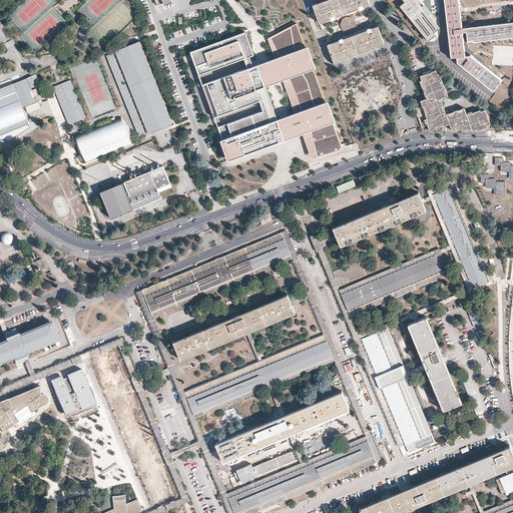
[(369,3),(367,0),(329,0),(331,2),(326,3),(325,0),(313,4),(317,14),(319,21),(331,17),(330,13),(334,11),(335,15),(359,6),(358,3),(362,1),(363,5),(369,3)]
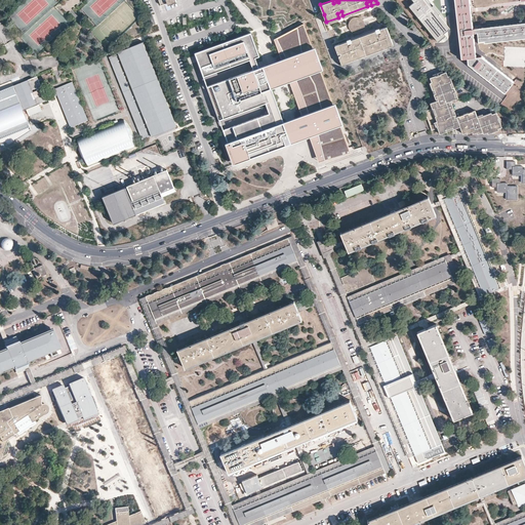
[(404,0),(438,41),(442,38),(442,39),(443,39),(443,40),(444,40),(445,40),(446,40),(446,39),(446,38),(450,35),(421,0),(404,0)]
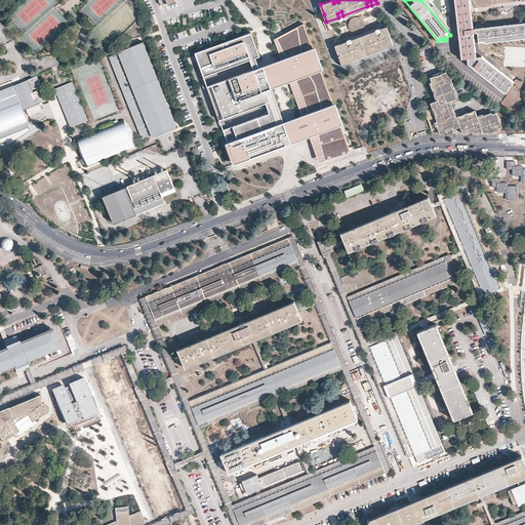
[(524,21),(472,27),(469,0),(454,0),(461,57),(468,56),(468,63),(505,92),(514,81),(481,55),(475,55),(473,32),(477,31),(478,40),(483,39),(484,41),(524,36),(524,21)]
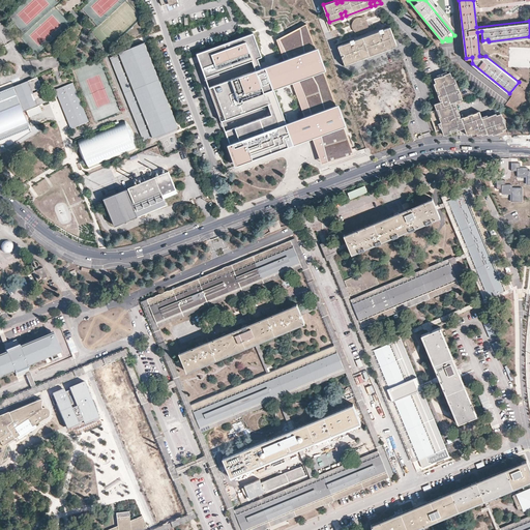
[(359,17),(358,17),(357,17),(355,18),(354,19),(353,19),(353,20),(352,22),(352,23),(352,24),(352,25),(353,27),(353,28),(354,29),(355,29),(357,30),(358,30),(359,30),(361,30),(362,29),(363,28),(364,27),(364,26),(365,25),(365,24),(365,22),(364,21),(364,20),(363,19),(362,18),(361,18),(359,17)]
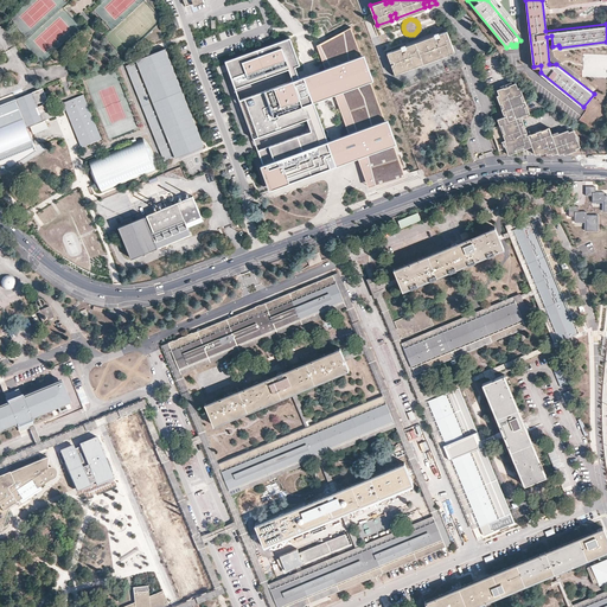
[(370,190),(406,180),(398,149),(391,125),(388,126),(372,87),(375,85),(368,59),(363,61),(351,30),(315,48),(325,71),(317,75),(299,82),(294,69),(300,68),(289,39),(224,63),(235,90),(287,71),(292,83),(243,102),(256,138),(306,119),(310,131),(257,151),(263,166),(257,170),(267,193),(339,170),(346,168),(360,164),(370,190)]
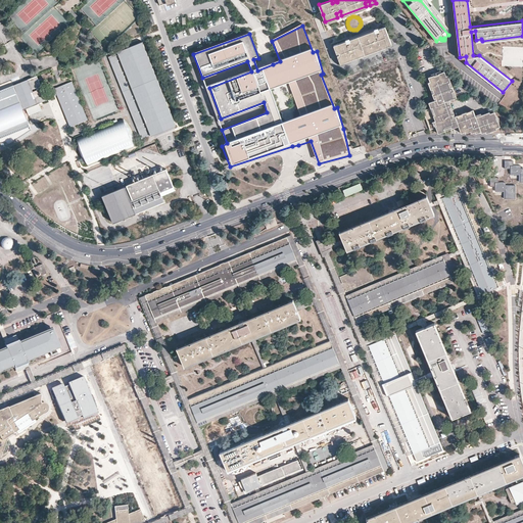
[(390,44),(383,26),(378,28),(379,32),(375,33),(374,29),(349,38),(350,41),(346,43),(345,39),(333,44),(339,62),(352,57),(350,54),(355,53),(357,56),(381,47),(379,44),(383,42),(385,46),(390,44)]
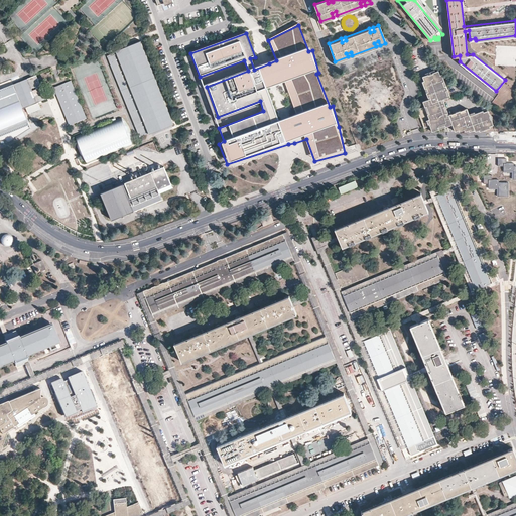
[(174,123),(141,40),(116,50),(116,51),(107,54),(127,106),(139,135),(148,132),(149,133),(174,123)]
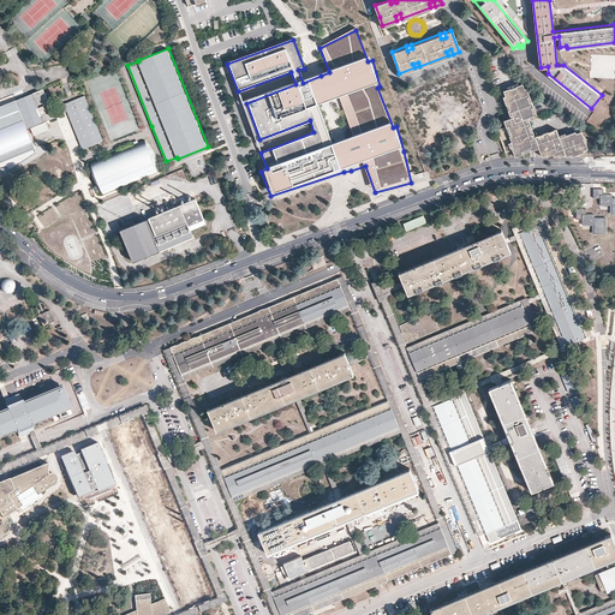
[(503,87),(506,94),(525,87),(521,79),(503,87)]
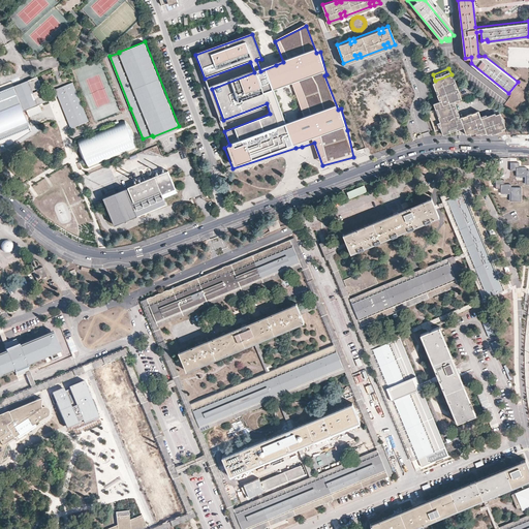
[(478,128),(480,133),(486,131),(487,133),(491,132),(505,126),(499,110),(481,117),(477,110),(460,116),(454,100),(461,97),(461,96),(453,74),(452,74),(435,81),(433,82),(440,99),(434,102),(436,107),(428,111),(435,129),(441,127),(443,132),(454,129),(464,125),(467,132),(478,128)]
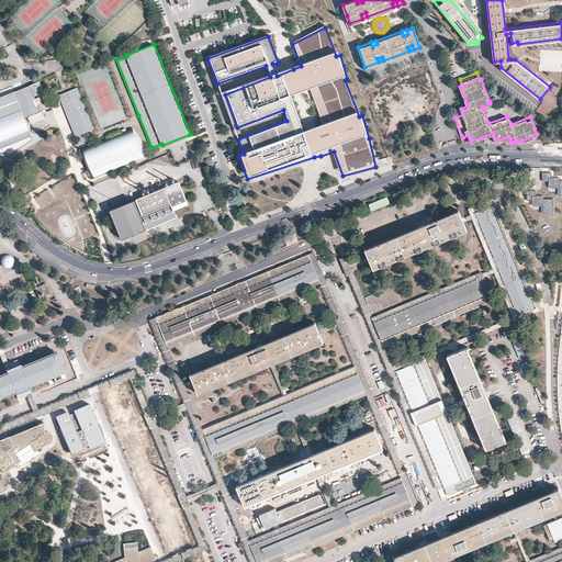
[(14,90),(25,117),(29,115),(42,110),(51,107),(49,105),(58,102),(55,96),(47,99),(45,94),(40,80),(14,90)]
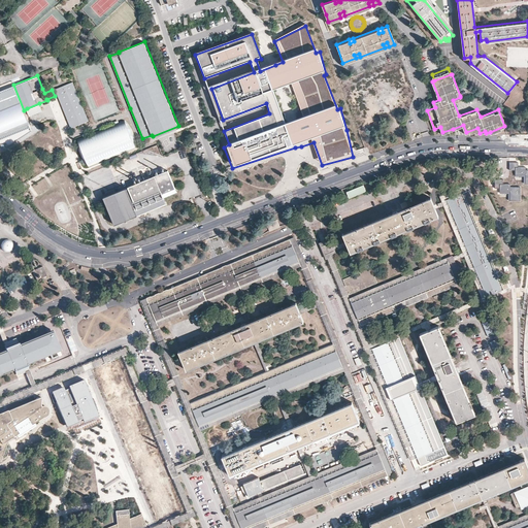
[(54,89),(57,95),(70,128),(89,120),(72,80),(65,84),(54,89)]
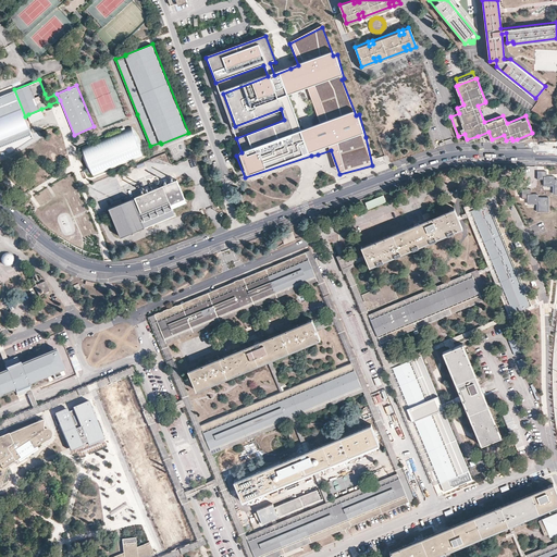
[(0,146),(32,134),(25,116),(14,89),(0,95),(0,146)]
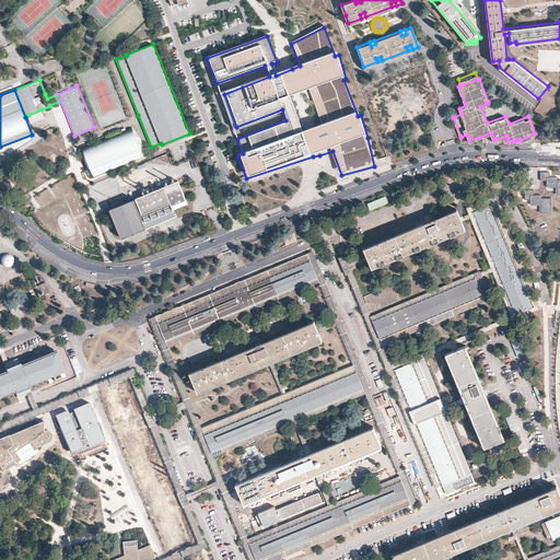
[(42,109),(28,115),(32,124),(45,117),(42,109)]
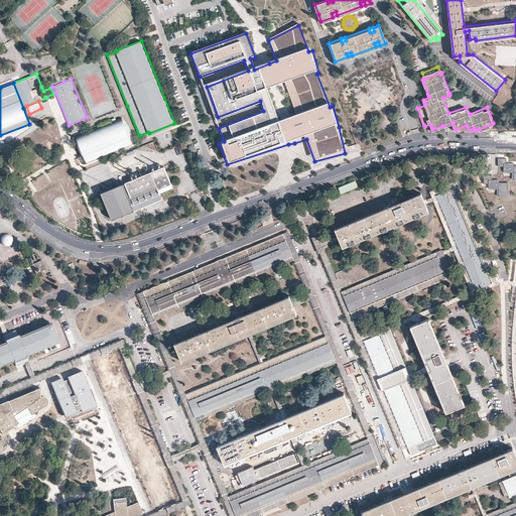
[(84,159),(87,162),(133,144),(133,139),(132,133),(129,126),(126,120),(122,117),(76,135),(77,140),(78,146),(81,153),(84,159)]
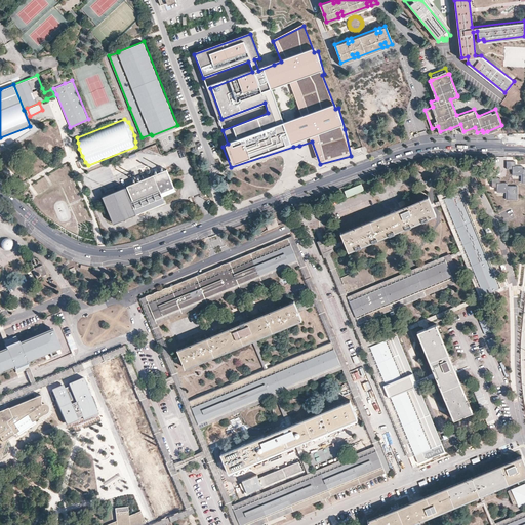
[(523,184),(524,183),(524,169),(523,169),(522,166),(515,166),(515,161),(507,161),(507,169),(513,169),(513,174),(523,174),(523,184)]
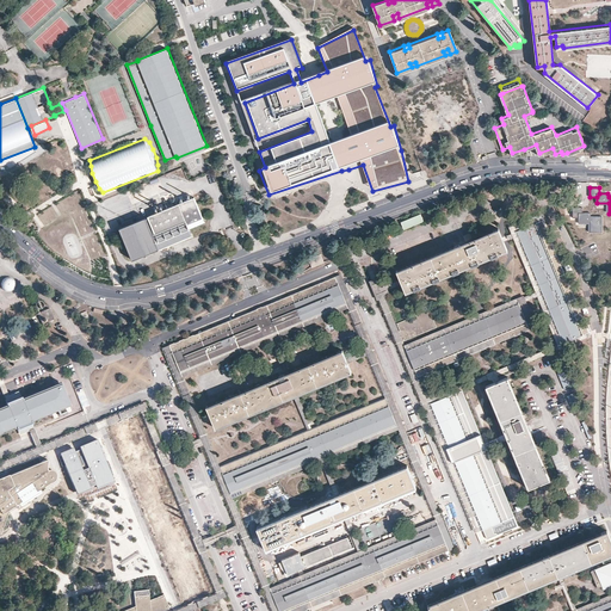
[(205,222),(195,196),(148,215),(152,223),(149,224),(146,216),(119,228),(134,260),(192,234),(190,228),(205,222)]
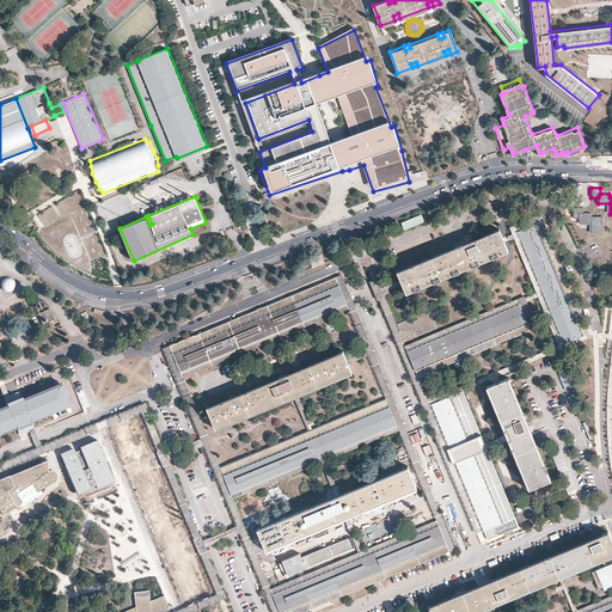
[(592,232),(603,232),(603,216),(591,216),(591,213),(582,213),(582,207),(573,207),(573,216),(580,216),(580,222),(592,221),(592,232)]
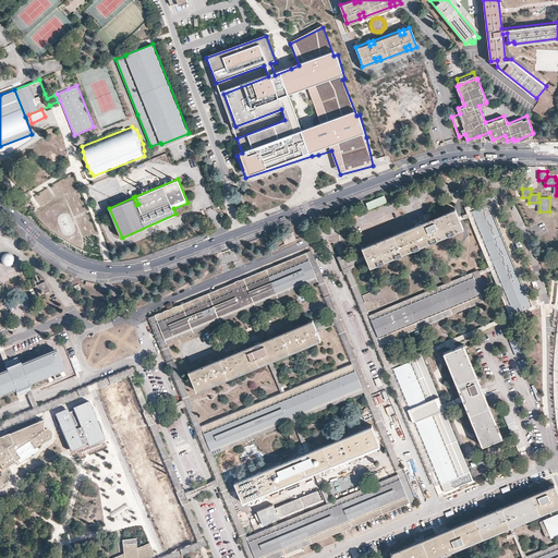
[(368,211),(387,204),(384,196),(365,204),(368,211)]
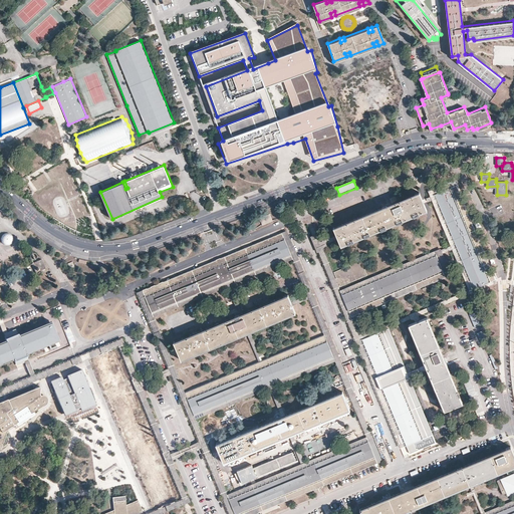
[(452,189),(458,187),(456,182),(429,191),(431,197),(435,195),(452,189)]
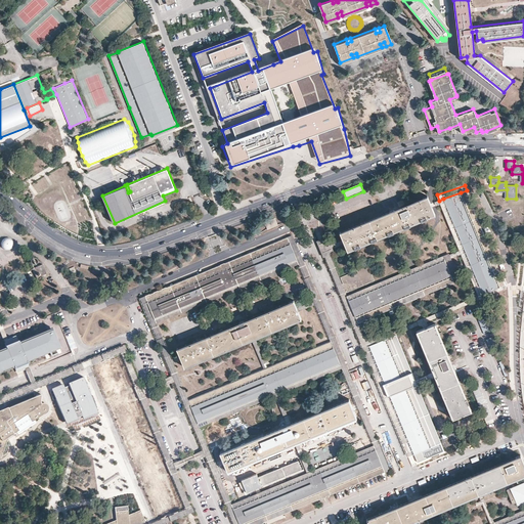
[(438,214),(431,195),(410,204),(381,216),(341,232),(345,243),(348,251),(400,230),(438,214)]
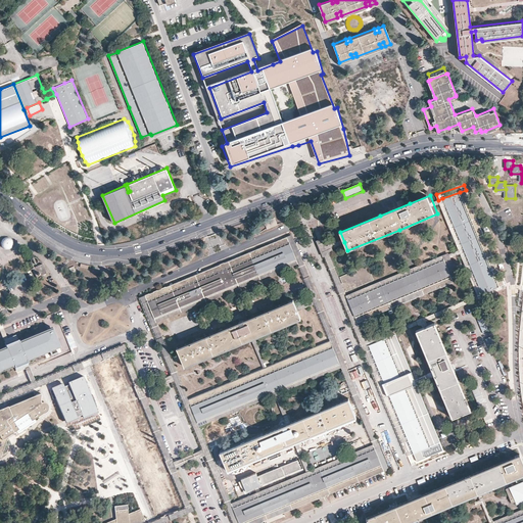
[(278,224),(275,218),(266,222),(269,228),(278,224)]
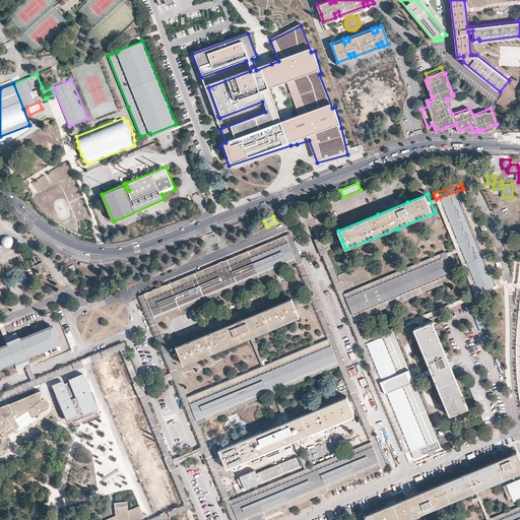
[(315,239),(316,243),(321,255),(323,255),(327,253),(332,251),(326,234),(323,236),(315,239)]
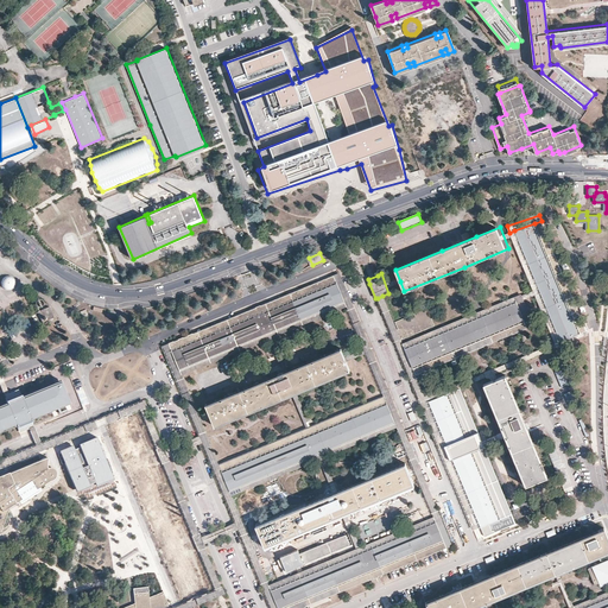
[(258,306),(170,343),(172,352),(337,283),(334,276),(258,306)]
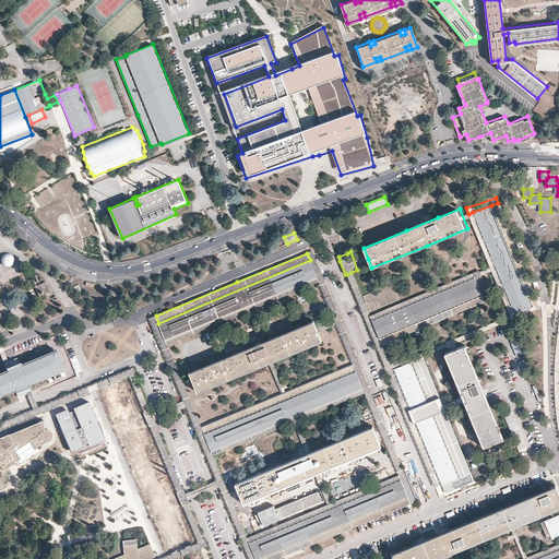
[(7,254),(4,254),(3,257),(2,258),(1,260),(2,262),(2,264),(4,265),(6,266),(8,268),(10,266),(12,265),(13,264),(14,262),(14,260),(14,258),(13,256),(11,254),(9,254),(7,254)]
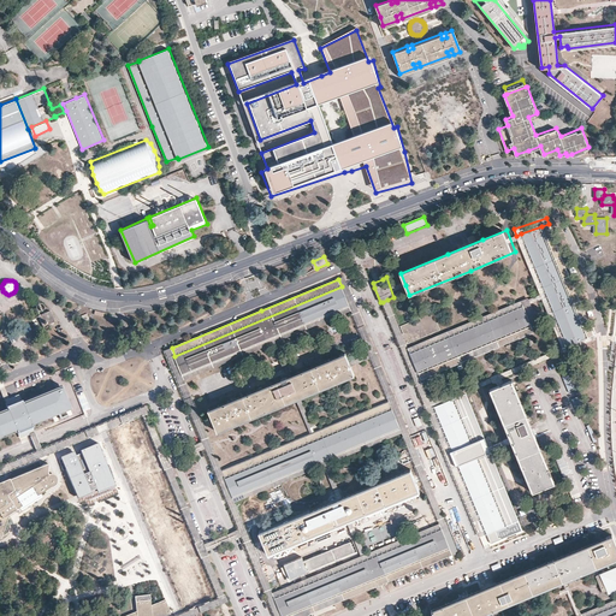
[(183,374),(349,306),(342,286),(175,356),(183,374)]
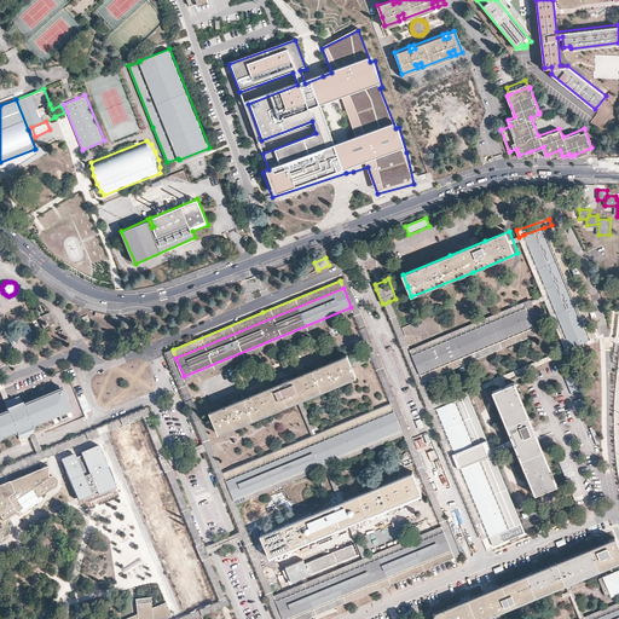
[(485,548),(491,545),(489,539),(435,411),(423,382),(420,374),(412,356),(410,350),(401,329),(389,301),(385,304),(417,385),(440,441),(485,548)]
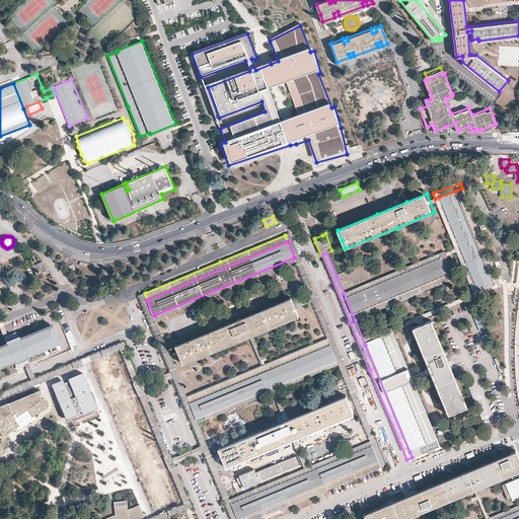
[(439,252),(344,293),(346,298),(441,258),(439,252)]
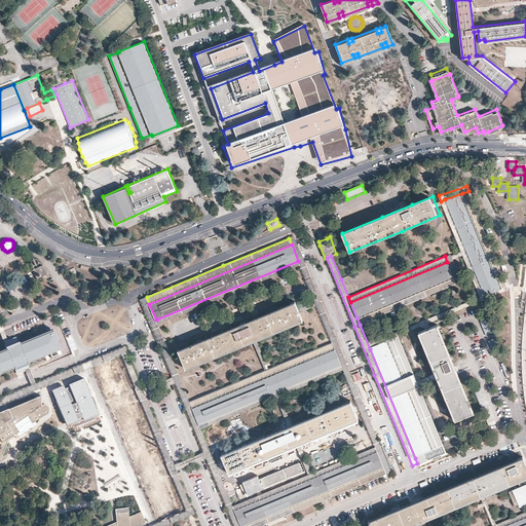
[(298,261),(156,320),(157,322),(158,325),(235,293),(301,266),(299,263),(298,261)]
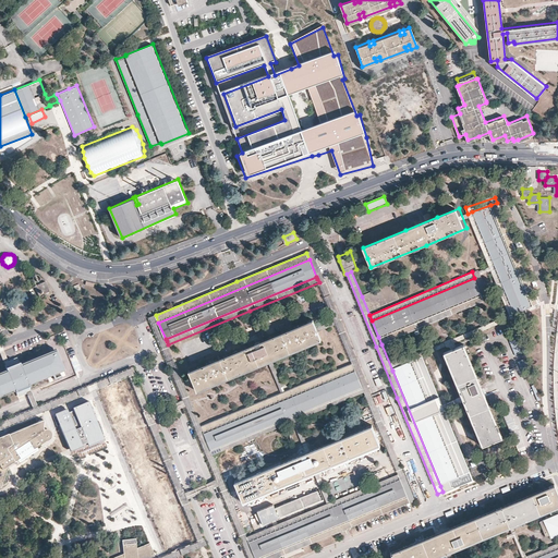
[(378,337),(482,294),(474,278),(372,320),(378,337)]
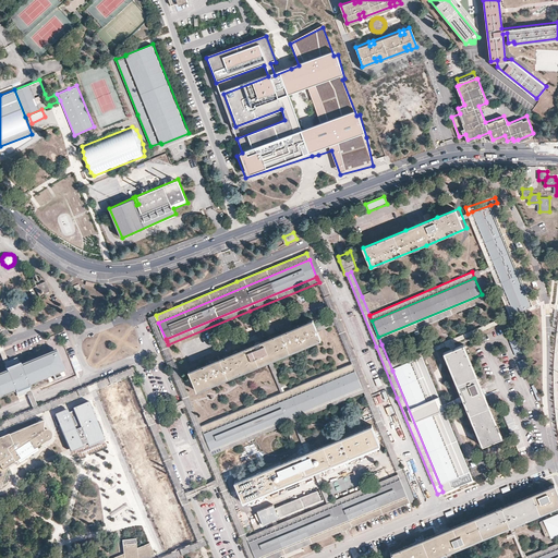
[(46,282),(35,287),(39,296),(50,292),(46,282)]
